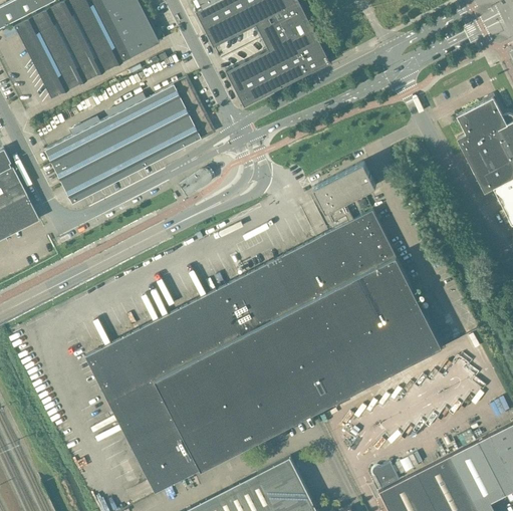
[(0,29),(55,1),(54,0),(15,0),(0,8),(0,29)]
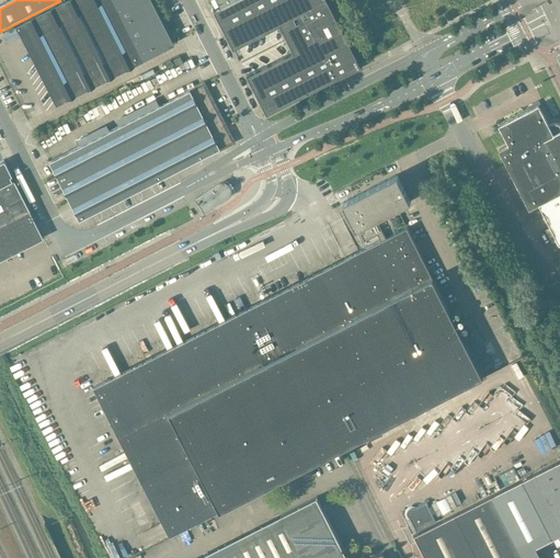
[(56,107),(144,63),(174,47),(150,0),(70,0),(15,29),(56,107)]
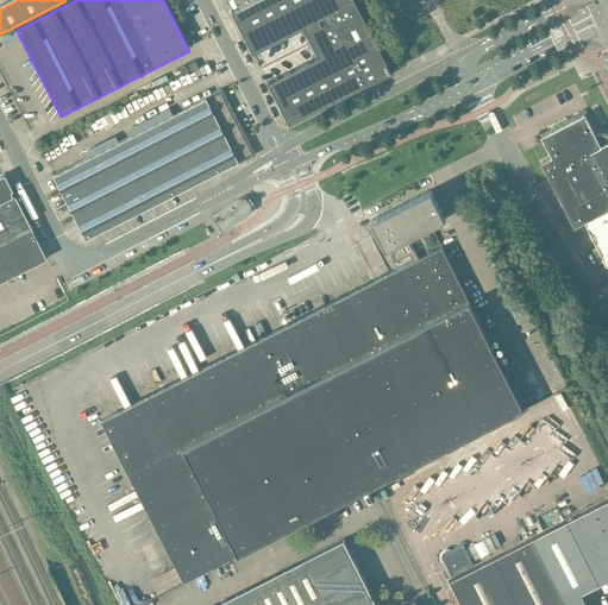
[(390,75),(351,0),(261,0),(239,11),(232,16),(252,56),(304,31),(319,60),(268,86),(289,127),(368,87),(367,86),(377,80),(378,82),(390,75)]
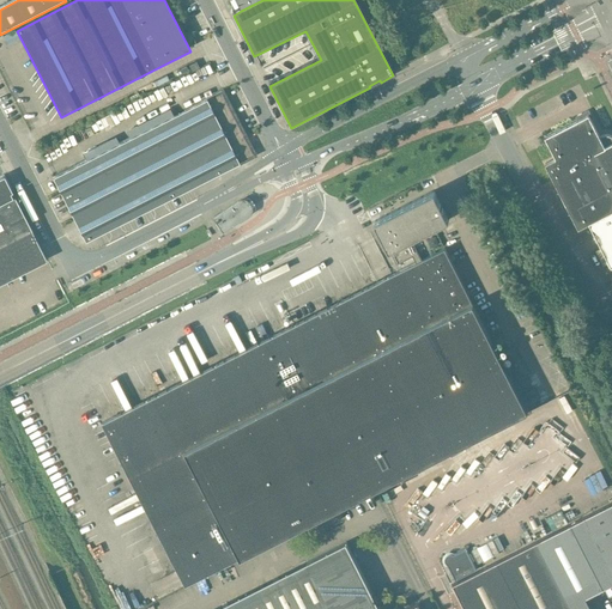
[(262,0),(235,0),(241,11),(262,0)]
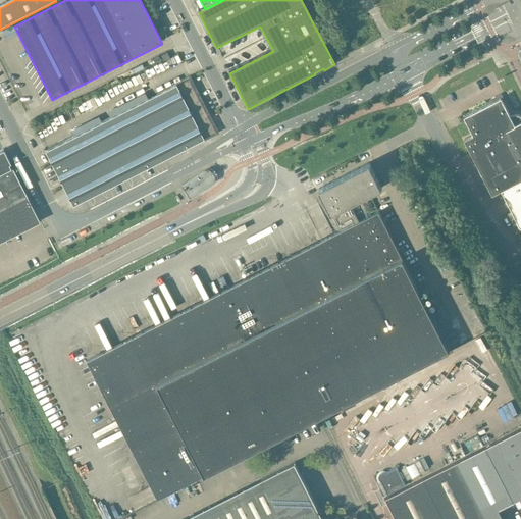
[(170,60),(167,55),(161,58),(164,63),(170,60)]
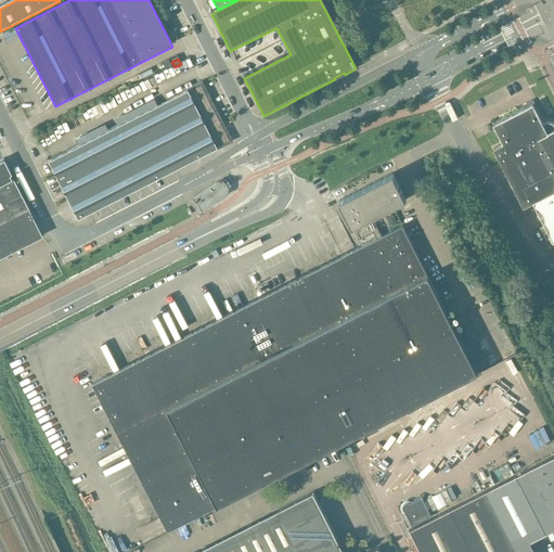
[(78,220),(216,150),(230,143),(216,114),(214,115),(209,105),(211,105),(201,85),(49,163),(78,220)]
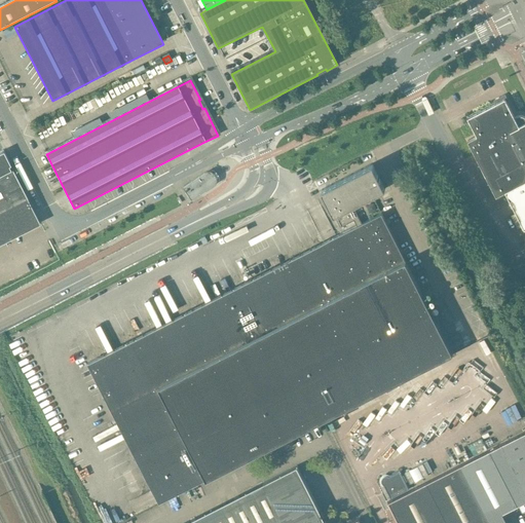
[(505,101),(469,120),(478,139),(469,143),(497,199),(507,194),(524,229),(524,119),(523,119),(522,119),(520,118),(519,119),(518,119),(517,119),(516,120),(505,101)]
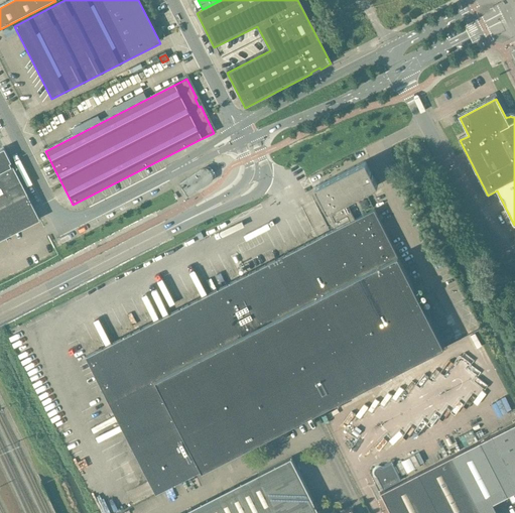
[(0,151),(0,173),(11,168),(9,165),(11,164),(4,150),(0,151)]
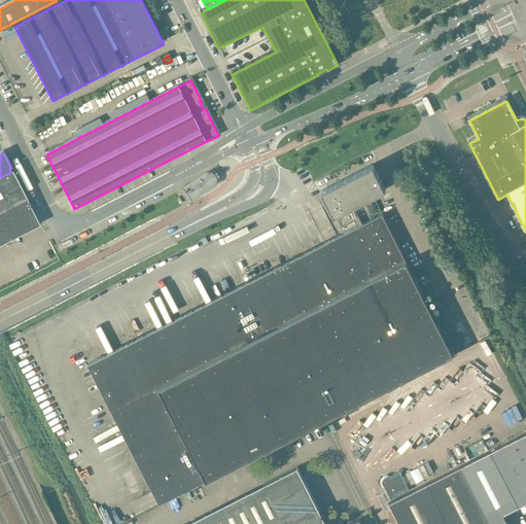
[(375,167),(323,193),(342,230),(356,223),(358,229),(89,367),(161,507),(325,422),(455,357),(383,216),(363,226),(354,208),(387,191),(375,167)]
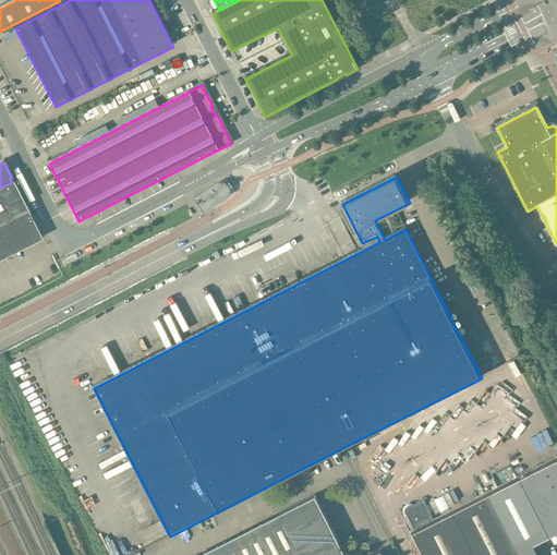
[(0,227),(29,212),(14,181),(12,182),(0,188),(0,227)]
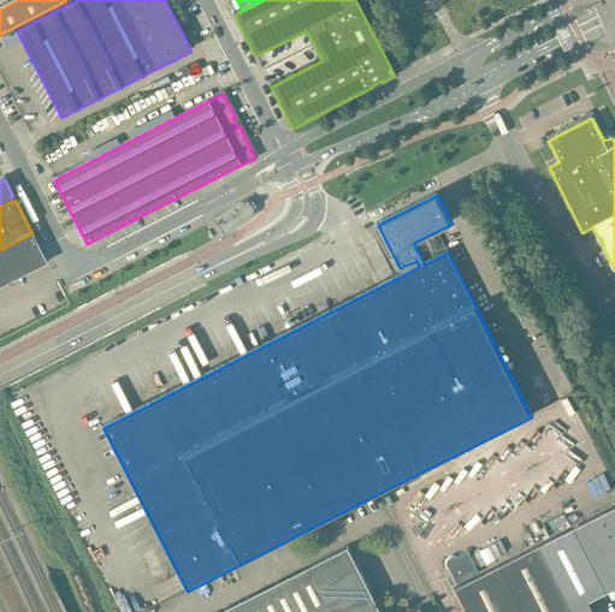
[(33,233),(0,250),(0,287),(48,265),(33,233)]
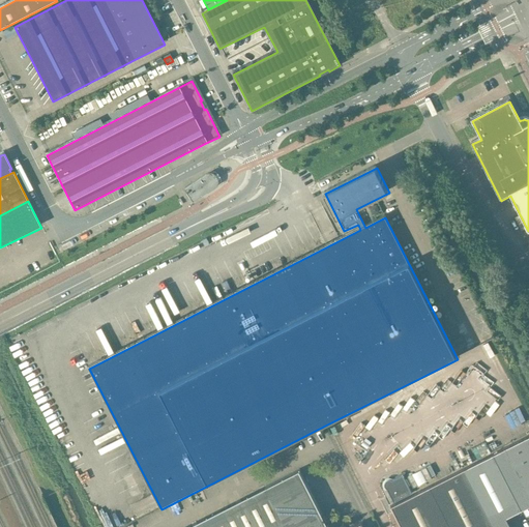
[(510,526),(507,520),(528,508),(528,438),(392,508),(401,526),(510,526)]
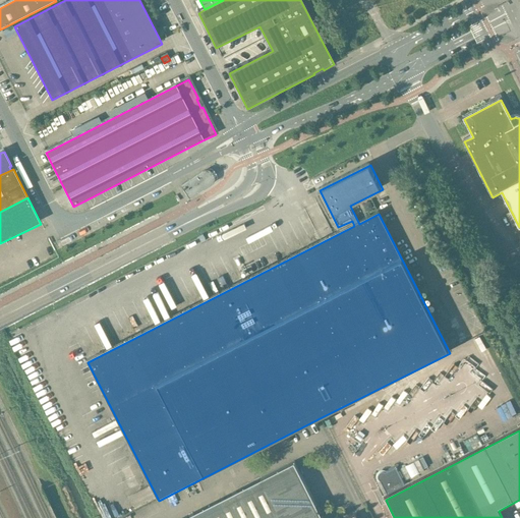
[(355,517),(355,516),(353,517),(322,517),(284,442),(250,459),(253,465),(232,475),(240,492),(243,498),(201,517),(355,517)]
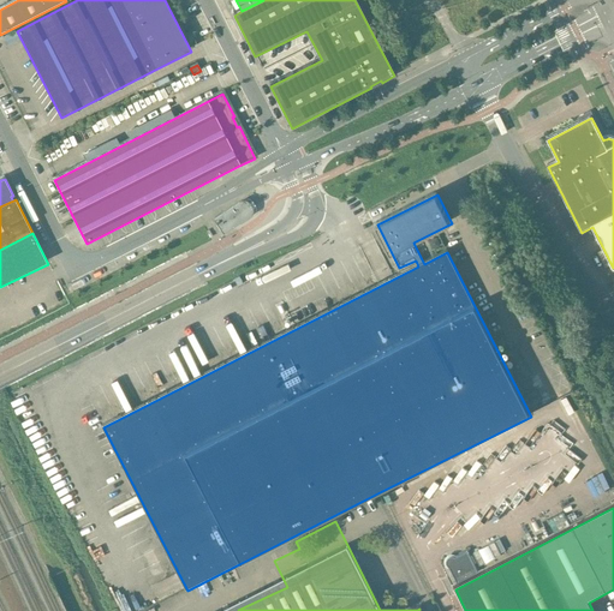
[(478,575),(469,553),(455,561),(454,559),(453,559),(452,559),(451,559),(449,561),(448,561),(448,562),(448,563),(447,563),(447,564),(447,565),(448,567),(448,568),(449,569),(458,586),(478,575)]
